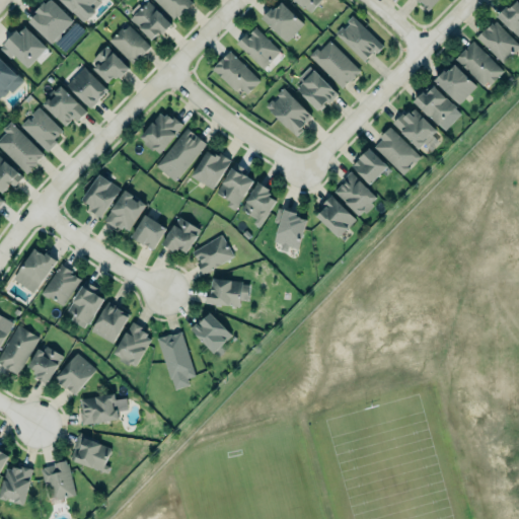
[(38,14),(35,12),(45,2),(47,4),(51,0),(53,0),(74,21),(62,34),(61,38),(58,41),(56,41),(52,45),(29,22),(38,14)]
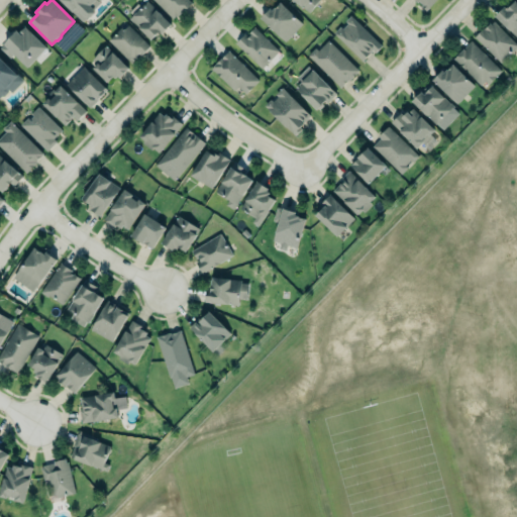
[(100,0),(100,1),(101,2),(94,9),(95,10),(95,14),(90,19),(86,18),(83,21),(74,12),(73,13),(60,0),(100,0)]
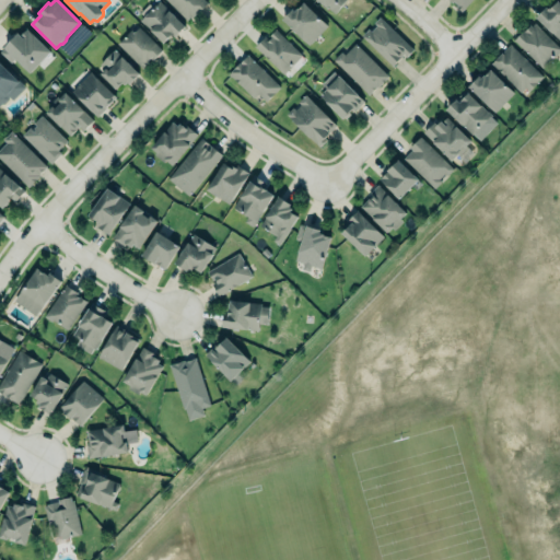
[(166,0),(187,21),(207,2),(205,0),(166,0)]
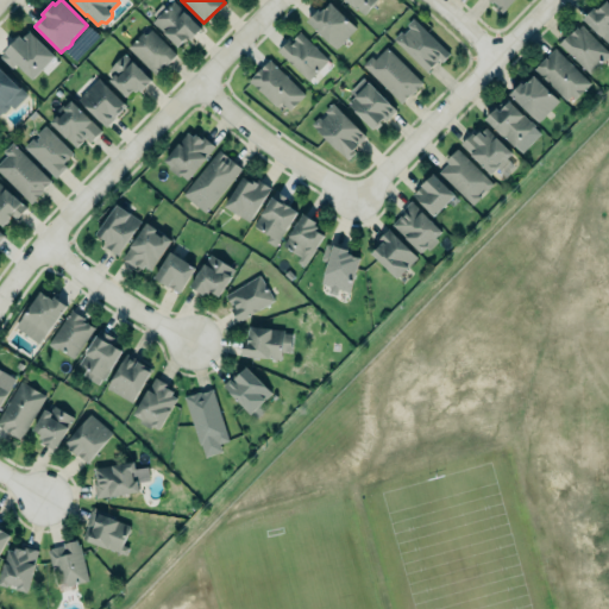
[(343,0),(377,0),(364,17),(343,0)]
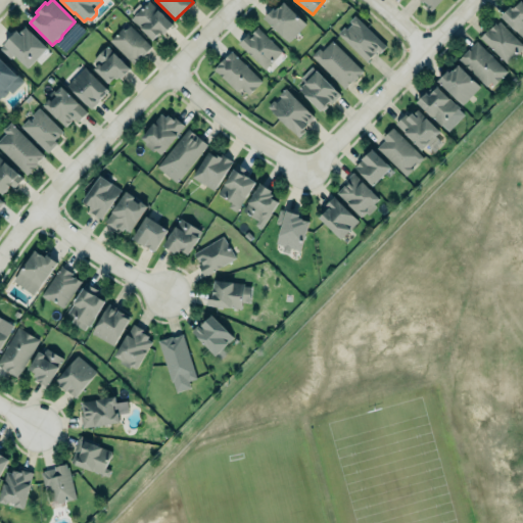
[(440,0),(431,11),(427,6),(428,5),(424,1),(422,3),(418,0),(440,0)]
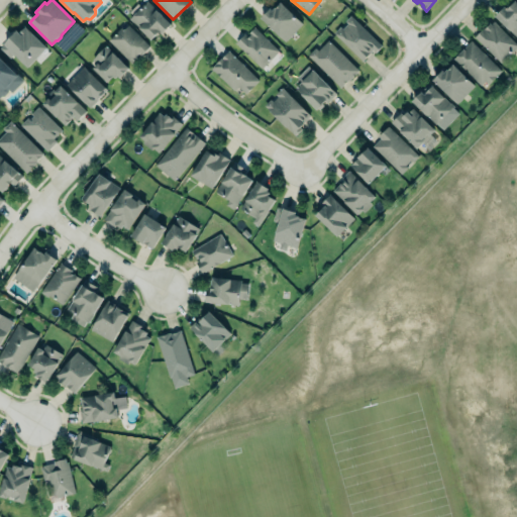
[(152,41),(170,22),(146,1),(128,19),(152,41)]
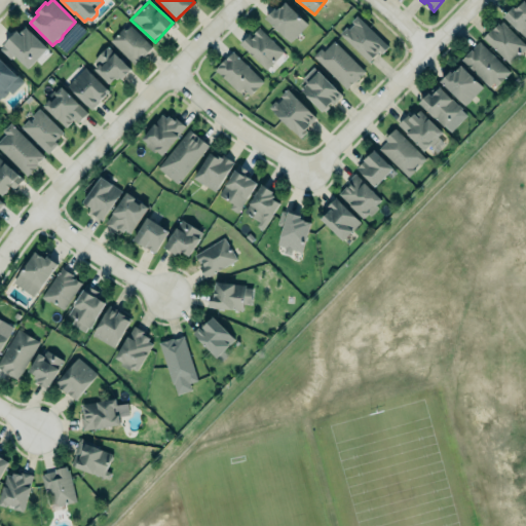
[(513,8),(504,17),(519,32),(520,31),(525,37),(525,2),(524,1),(517,8),(516,7),(514,10),(513,8)]
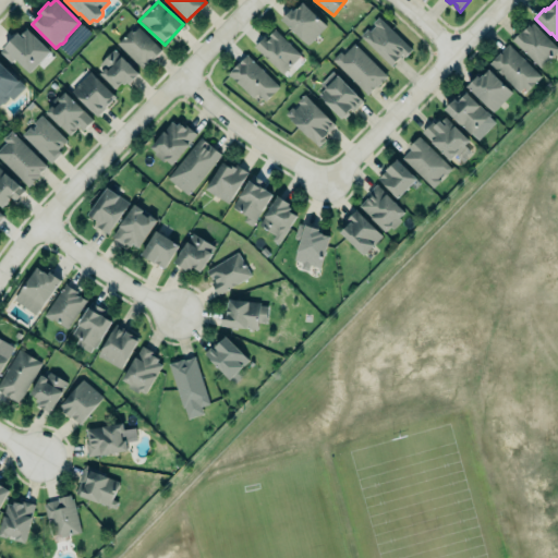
[(282,20),(308,45),(327,25),(303,2),(298,9),(296,8),(293,11),(291,10),(282,20)]
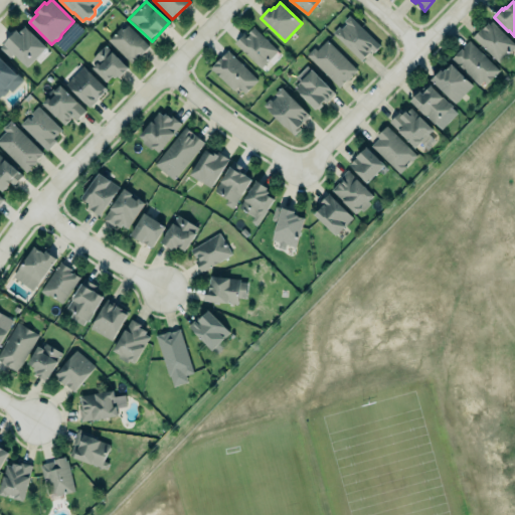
[(331,33),(350,13),(384,45),(375,54),(372,51),(361,62),(331,33)]
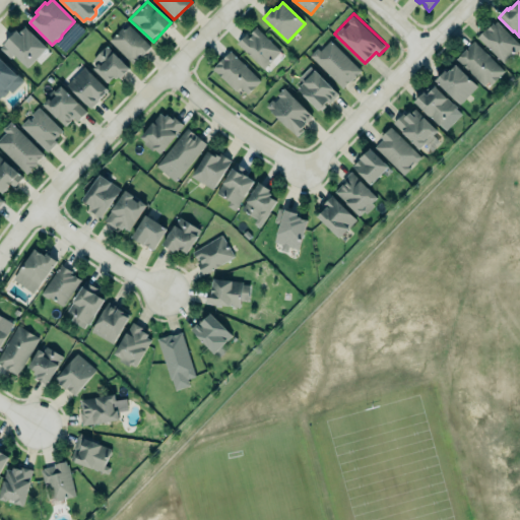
[(478,37),(485,28),(486,29),(493,23),(494,24),(497,21),(519,44),(519,48),(505,63),(478,37)]
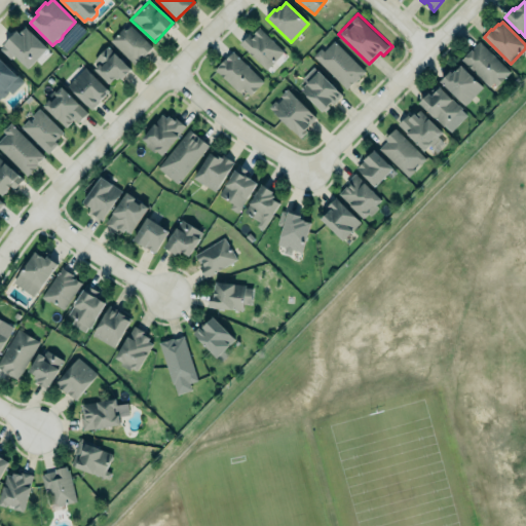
[(134,65),(151,46),(127,24),(110,42),(134,65)]
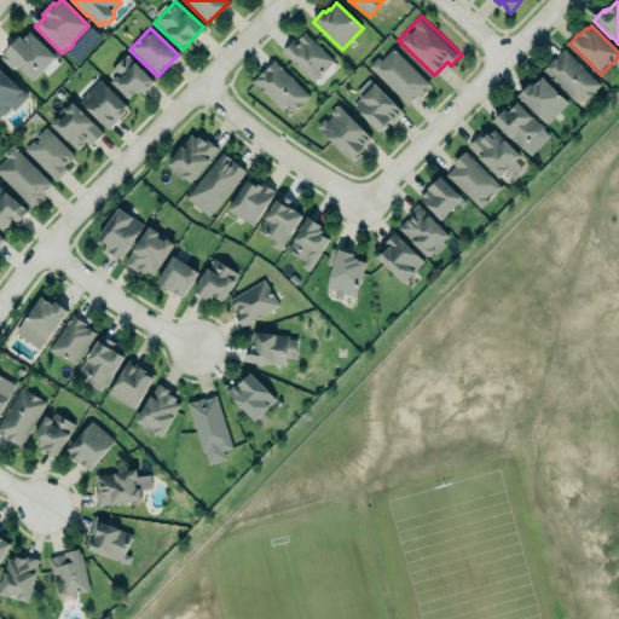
[(0,58),(12,70),(17,65),(34,82),(57,58),(30,34),(24,40),(19,36),(0,58)]
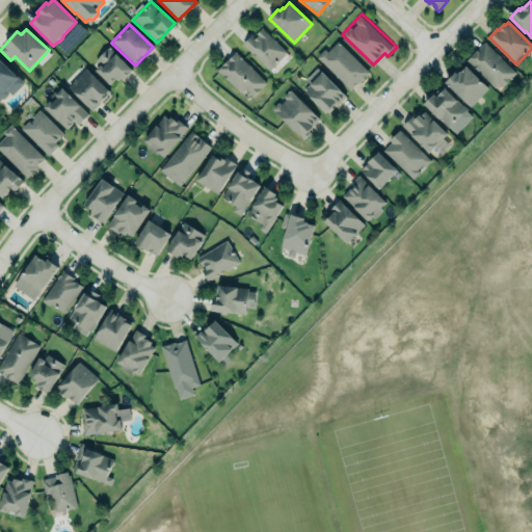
[(287,52),(262,29),(254,37),(250,35),(242,45),(269,71),(287,52)]
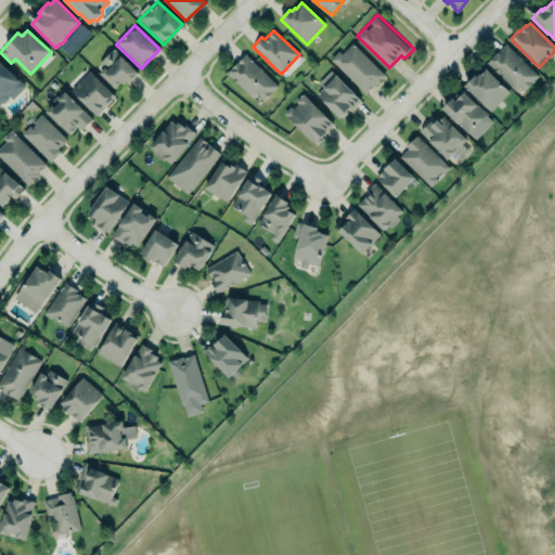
[(331,59),(366,95),(385,76),(352,43),(343,53),(338,51),(331,59)]
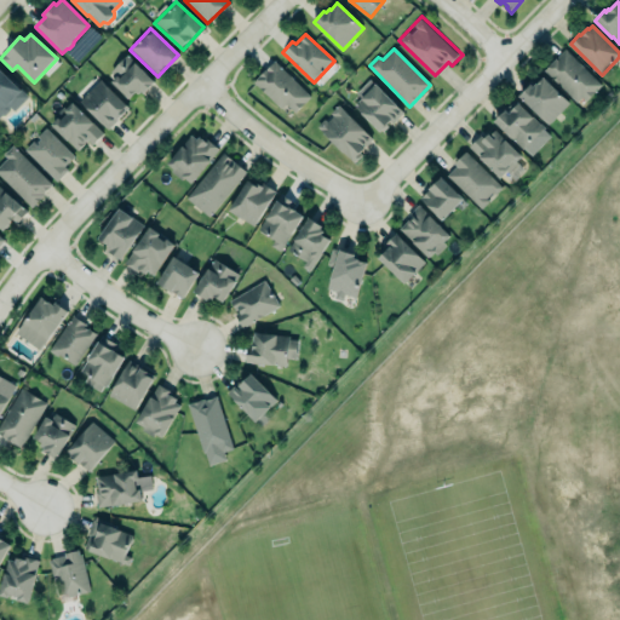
[(600,85),(564,49),(544,69),(579,104),(600,85)]
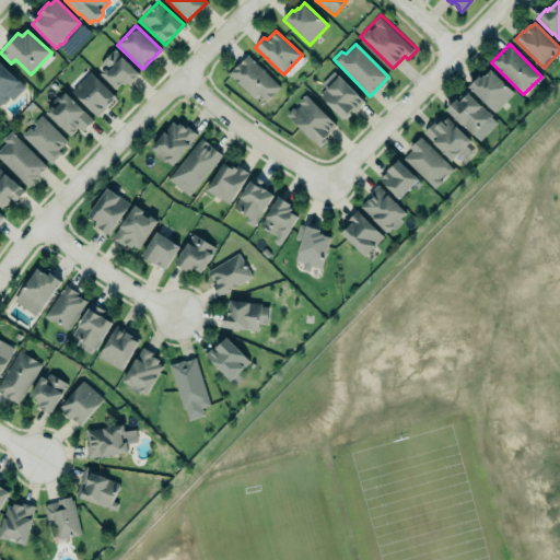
[(139,73),(114,49),(95,68),(117,88),(123,81),(127,85),(139,73)]
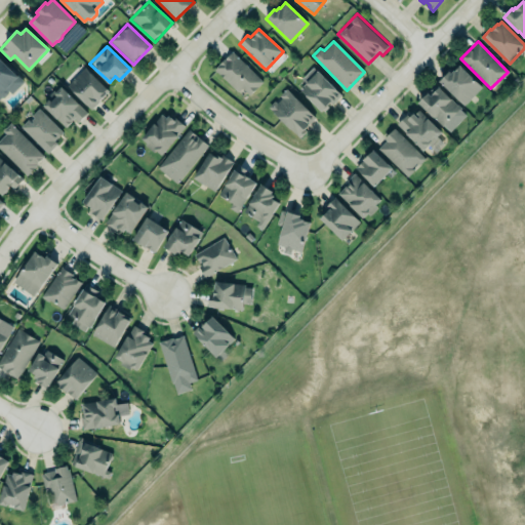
[(233,51),(215,69),(220,74),(223,77),(238,92),(243,88),(250,95),(264,81),(233,51)]
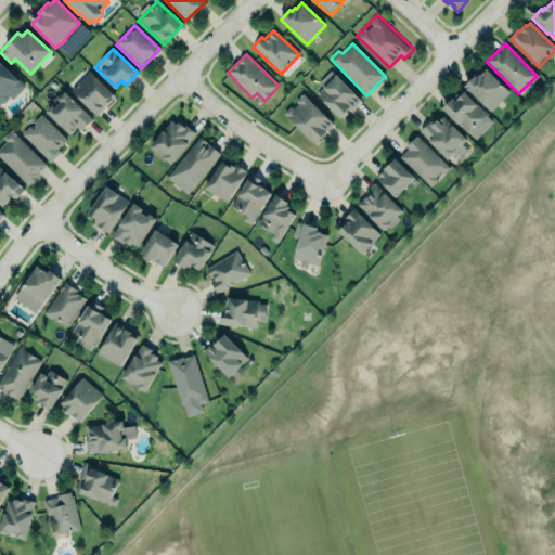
[(0,107),(23,85),(0,63),(0,107)]
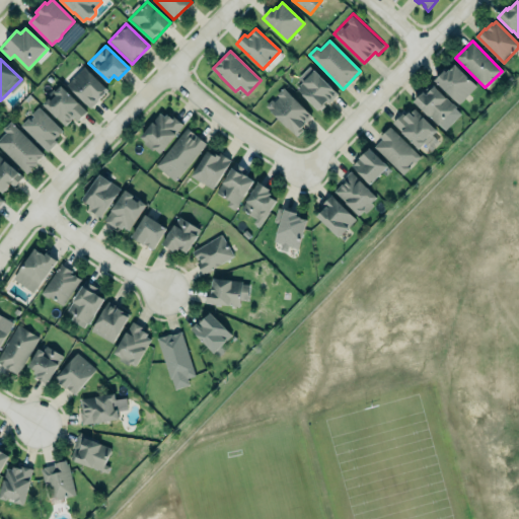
[(435,80),(458,103),(476,86),(455,65),(450,70),(449,70),(446,73),(444,71),(435,80)]
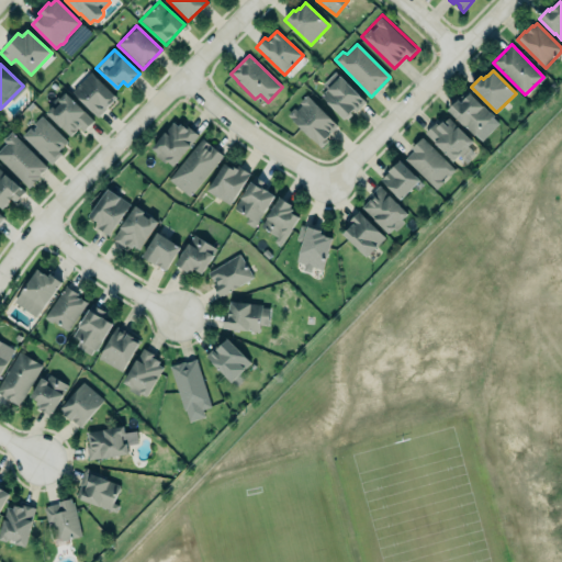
[(70,92),(98,116),(116,97),(89,71),(70,92)]
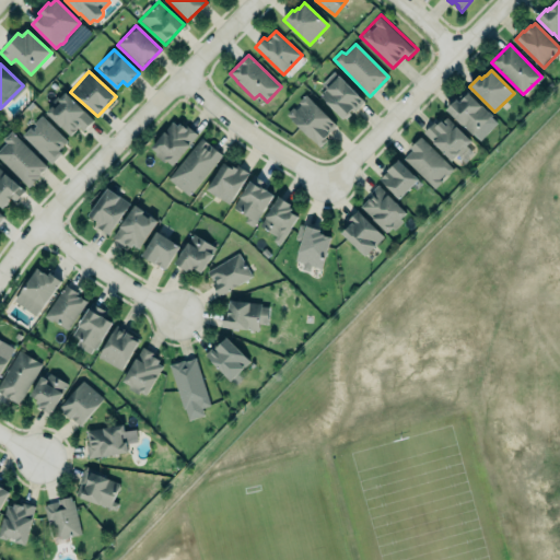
[(316,93),(345,120),(363,100),(335,73),(316,93)]
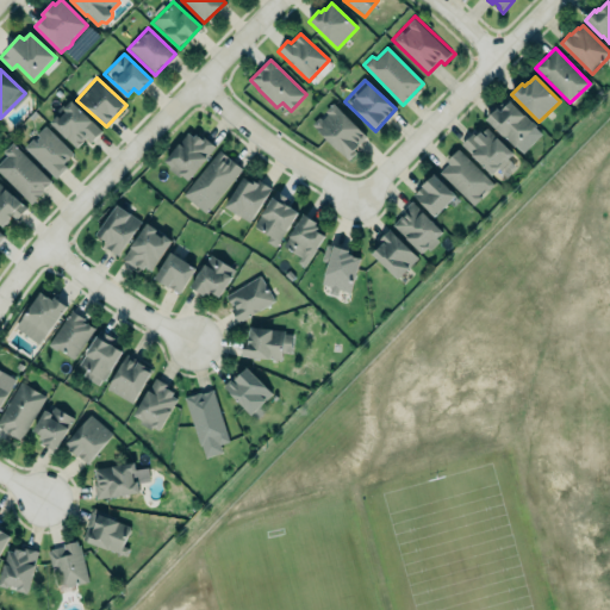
[(485,119),(506,97),(536,125),(514,147),(503,137),(485,119)]
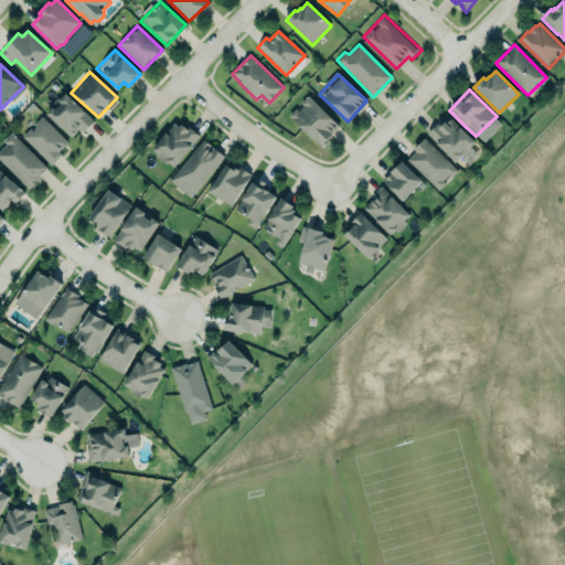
[(83,132),(94,121),(64,93),(45,114),(70,137),(78,128),(83,132)]
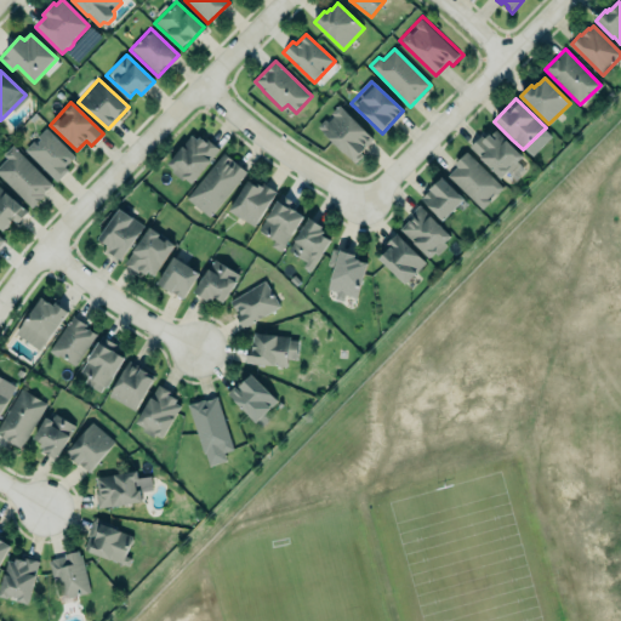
[(354,165),(318,127),(325,120),(328,121),(334,117),(329,112),(339,103),(371,138),(362,148),(365,151),(362,153),(364,155),(354,165)]
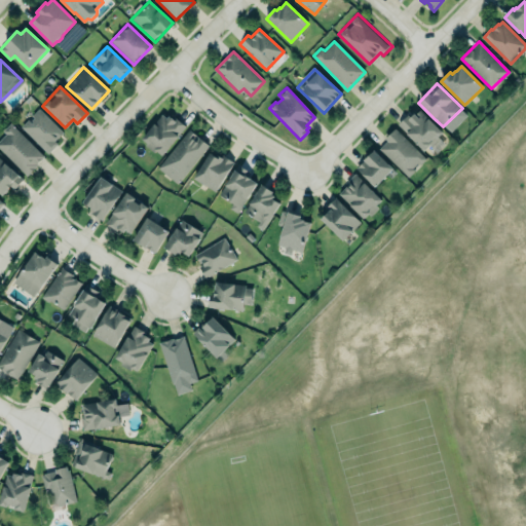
[(20,127),(39,107),(66,133),(58,142),(60,144),(48,156),(20,127)]
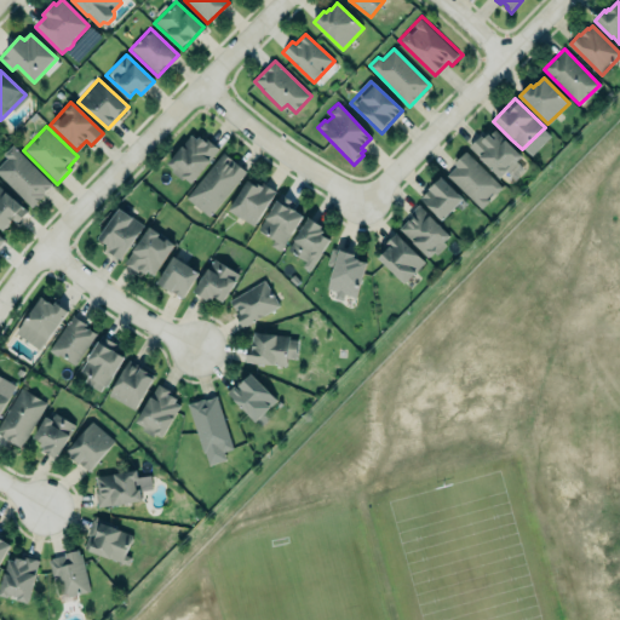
[(207,138),(206,141),(197,133),(195,137),(190,132),(166,160),(173,166),(171,170),(182,179),(184,176),(190,181),(218,148),(207,138)]
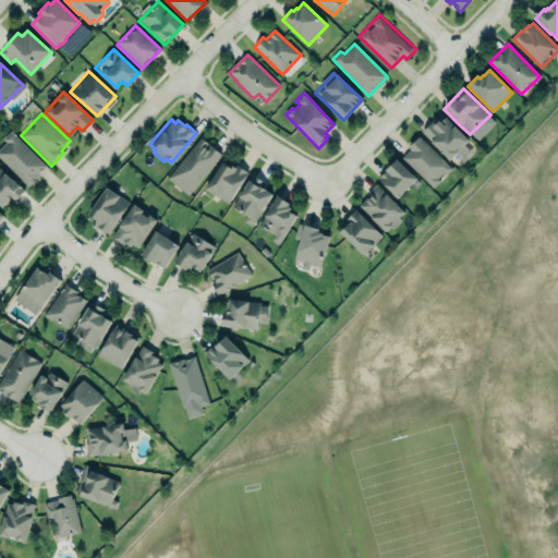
[(434,142),(424,132),(432,125),(434,128),(436,124),(439,122),(440,123),(446,119),(469,142),(465,145),(466,147),(459,155),(458,153),(450,160),(433,143),(434,142)]
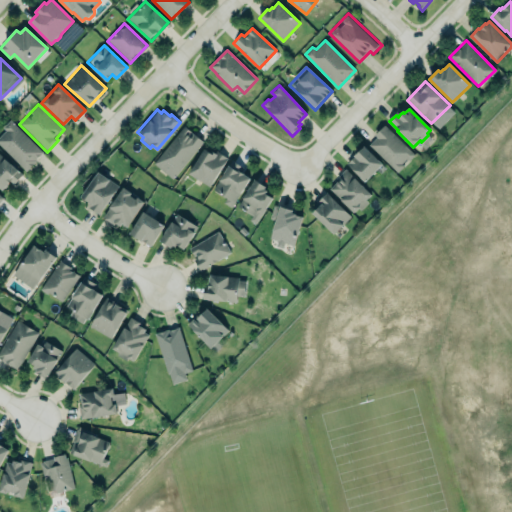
[(43,152),(10,121),(0,132),(0,146),(25,171),(43,152)]
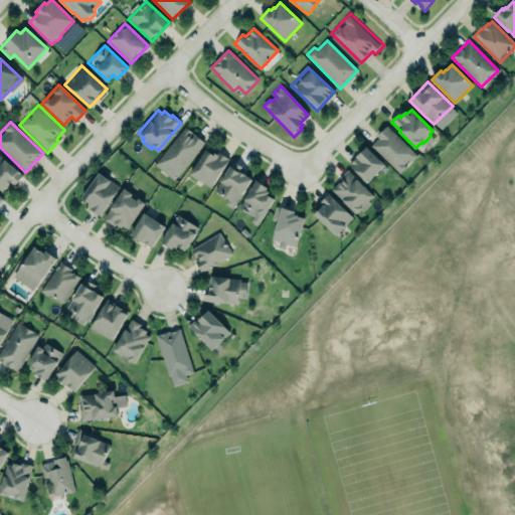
[(185,126),(204,141),(173,179),(154,163),(185,126)]
